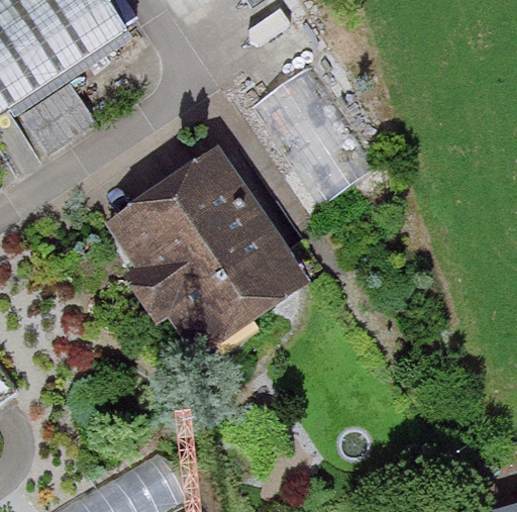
[(0,0),(0,113),(128,28),(108,0),(0,0)]
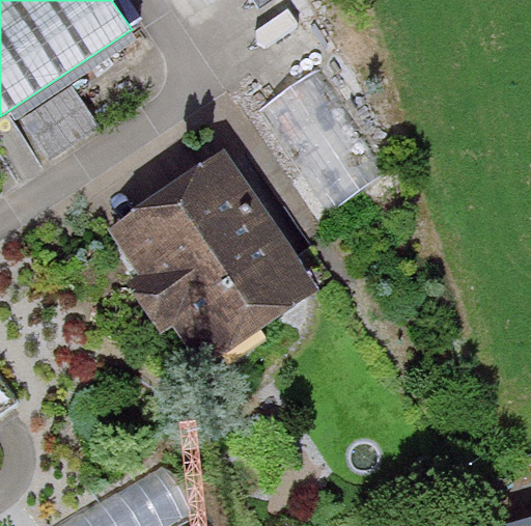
[(61,159),(110,120),(82,84),(33,122),(61,159)]
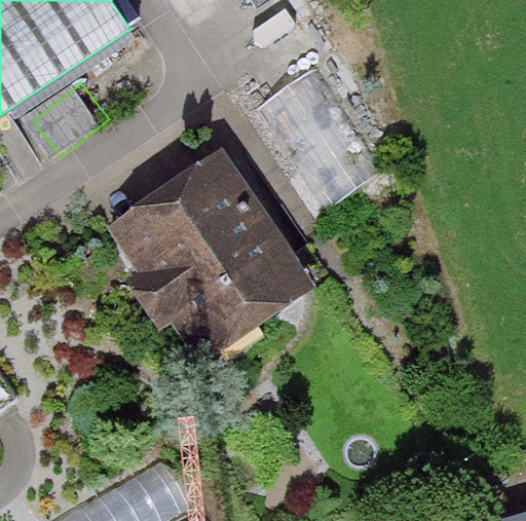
[(288,244),(222,146),(105,226),(142,281),(132,288),(161,332),(170,327),(199,371),(320,290),(288,244)]
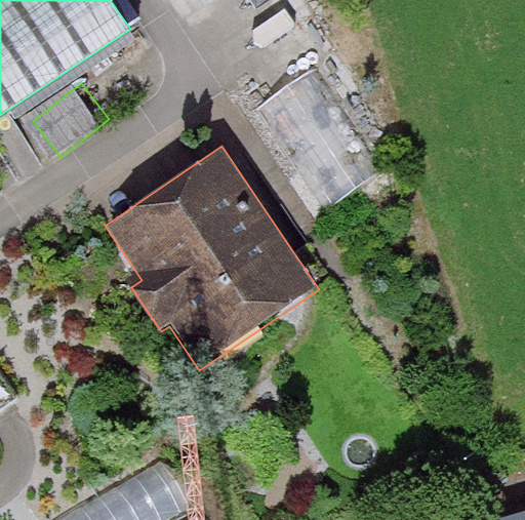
[(0,372),(0,402),(13,394),(0,372)]
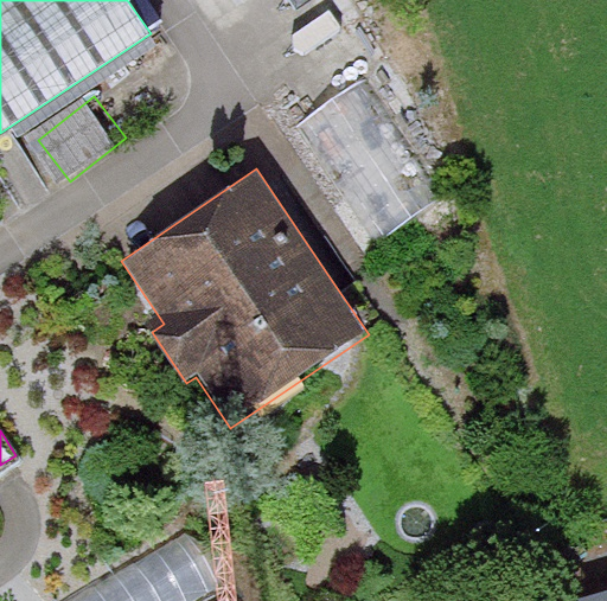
[(246,600),(197,519),(58,600),(246,600)]
